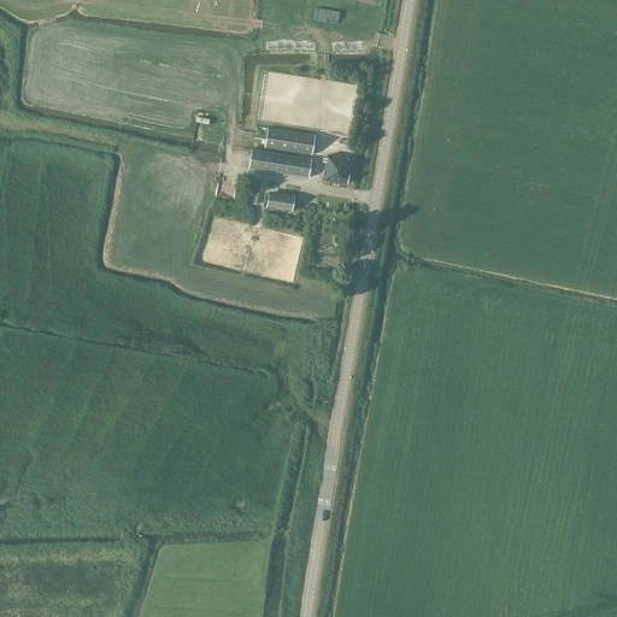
[(266,129),(264,148),(312,156),(315,136),(266,129)]
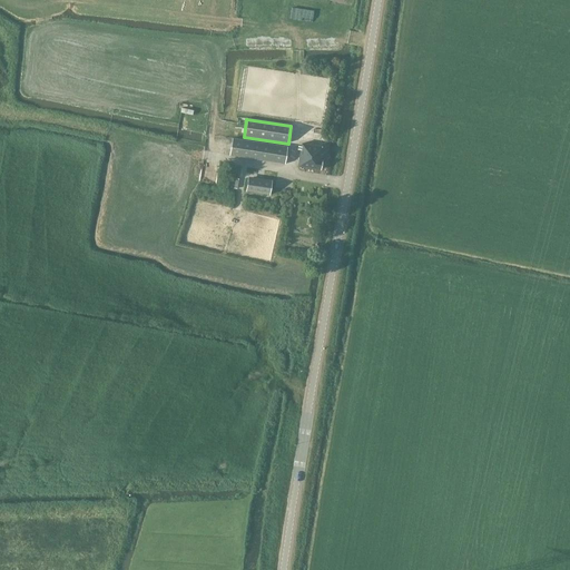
[(251,159),(254,143),(254,140),(232,137),(229,155),(251,159)]
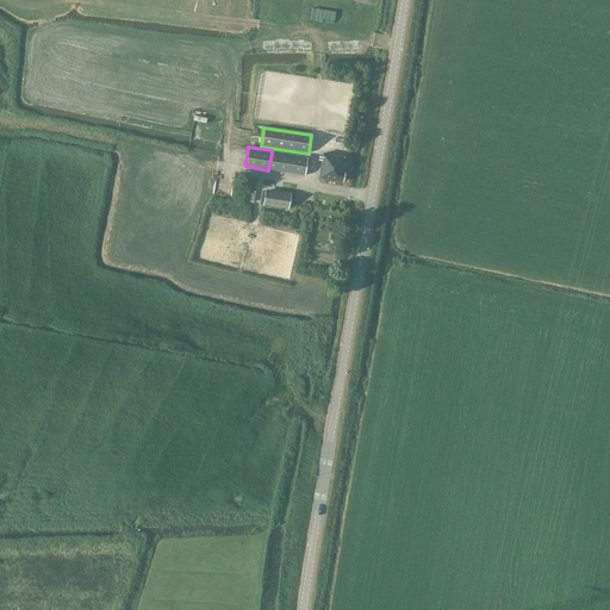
[(307,157),(272,153),(268,170),(304,176),(307,157)]
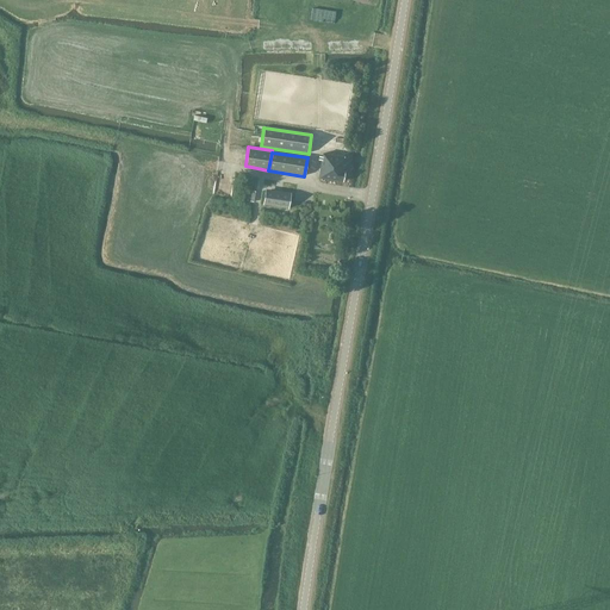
[(342,165),(343,157),(322,154),(318,178),(342,181),(344,172),(342,172),(343,165),(342,165)]
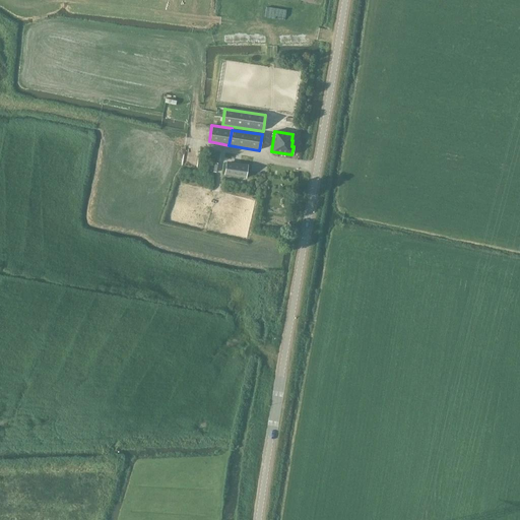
[(247,167),(225,164),(223,175),(245,178),(247,167)]
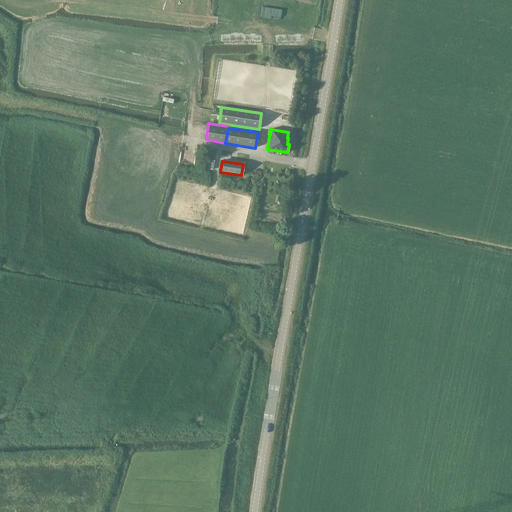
All buildings are outlined.
